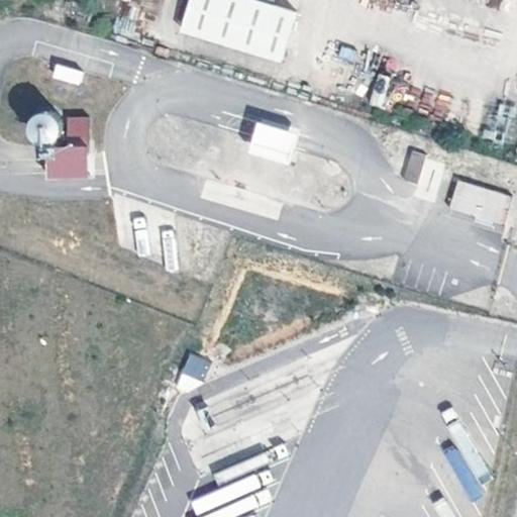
[(305,13),(262,0),(200,0),(191,33),(290,65),(305,13)]
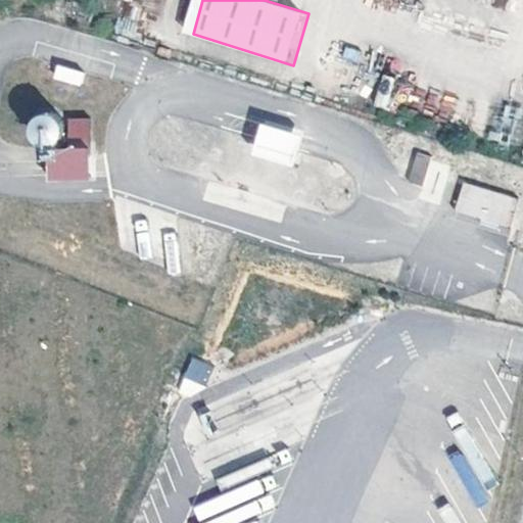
[(55,66),(53,80),(81,85),(84,70),(55,66)]
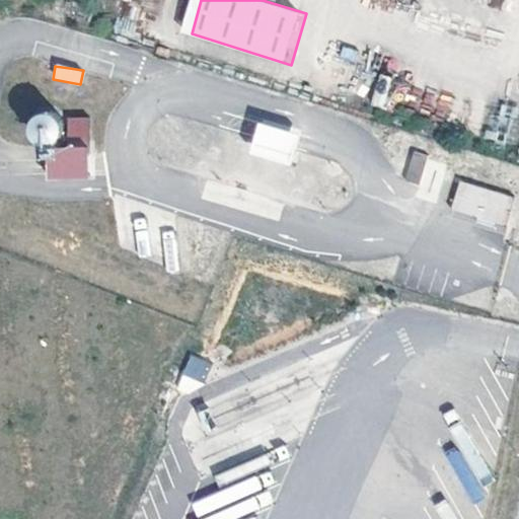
[(90,170),(88,114),(68,115),(69,134),(50,134),(51,171),(90,170)]
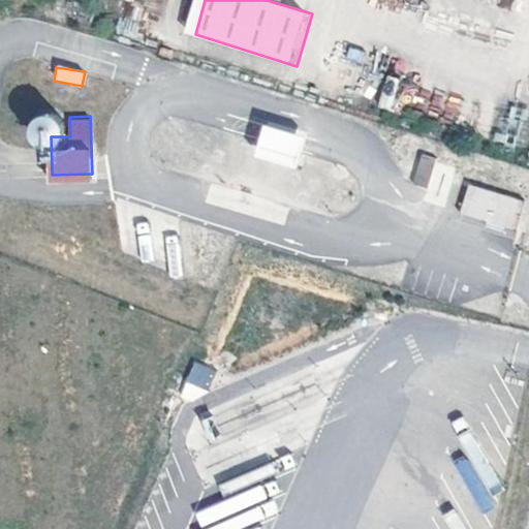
[(262,124),(252,156),(293,169),(304,137),(262,124)]
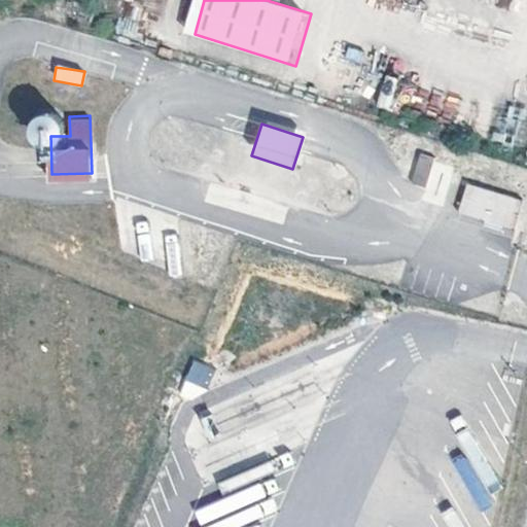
[(442,162),(427,157),(418,186),(432,190),(442,162)]
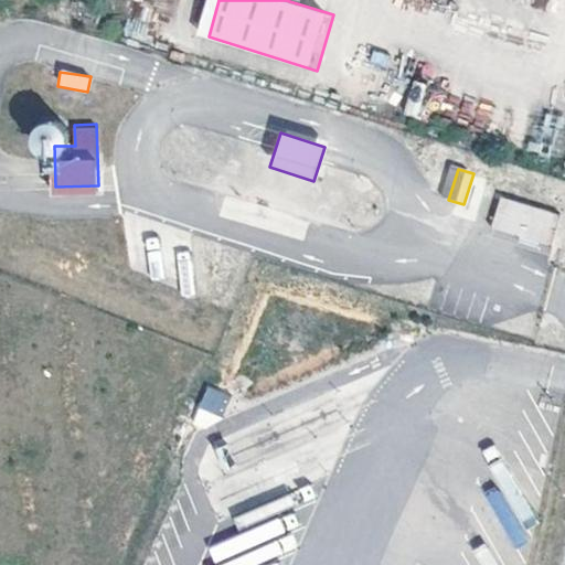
[(499,233),(558,251),(564,227),(564,219),(509,201),(499,233)]
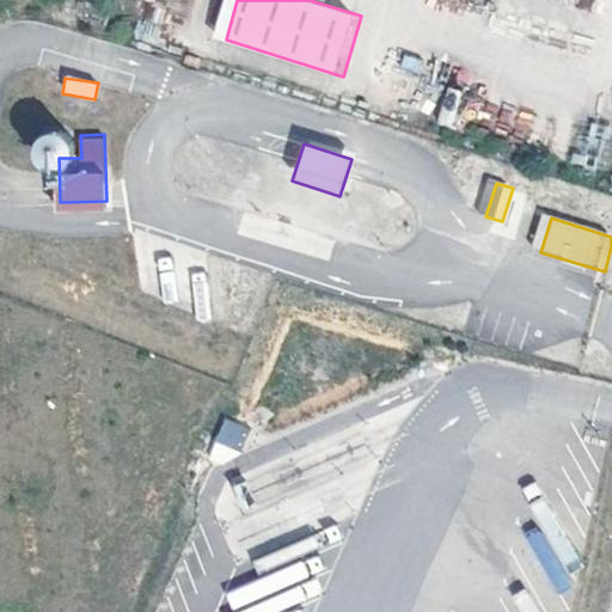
[(224,417),(215,440),(242,450),(250,427),(224,417)]
